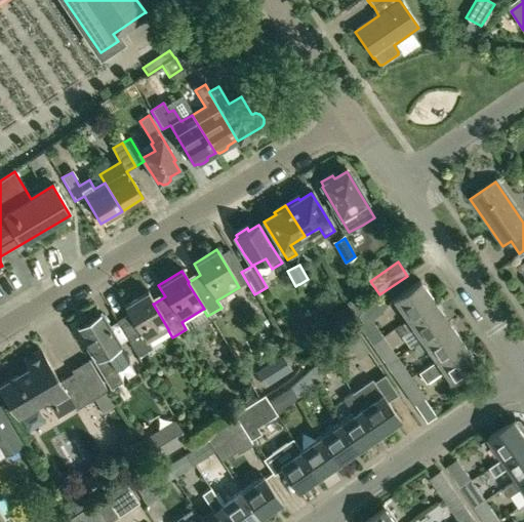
[(419,282),(392,300),(406,322),(434,304),(419,282)]
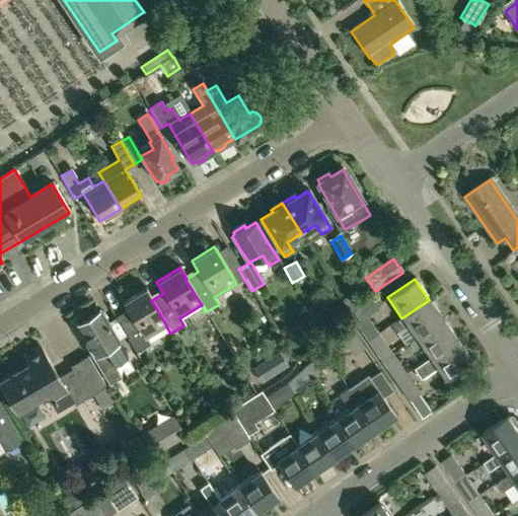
[(151,300),(152,300),(145,289),(122,302),(129,314),(116,321),(136,354),(149,346),(145,339),(166,326),(166,325),(151,300)]
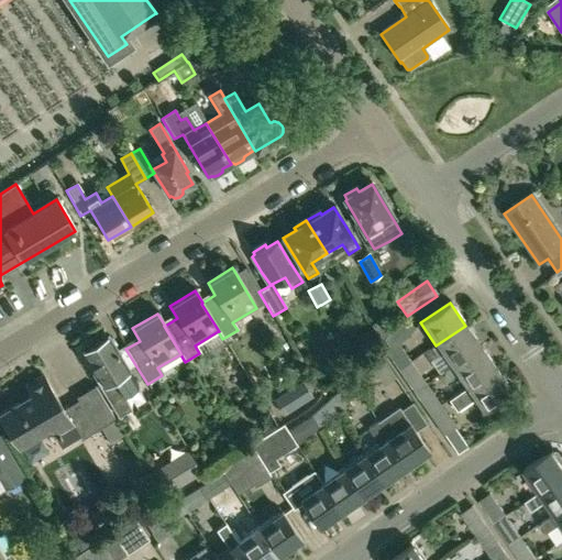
[(405,320),(378,344),(398,372),(409,364),(397,347),(414,331),(405,320)]
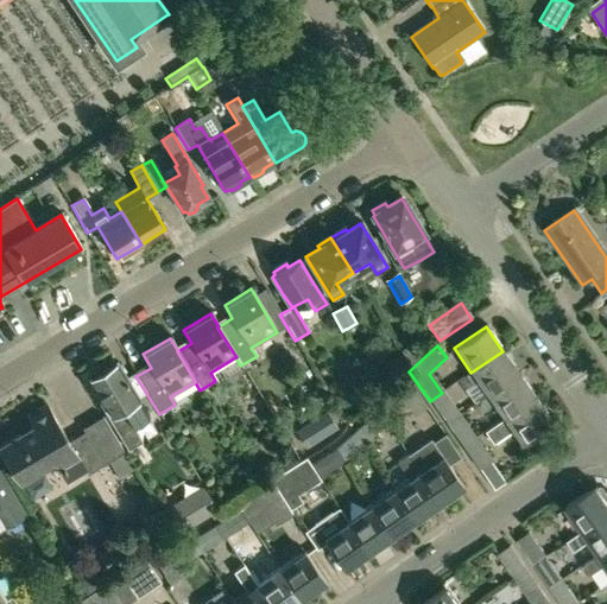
[(472,373),(463,379),(470,387),(478,382),(487,395),(518,374),(503,351),(470,373),(472,373)]
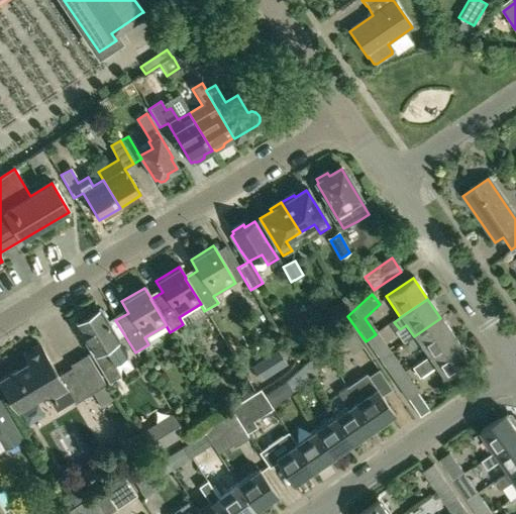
[(87,341),(84,343),(107,384),(119,376),(111,362),(124,353),(116,340),(117,340),(116,339),(99,310),(96,312),(94,310),(86,315),(86,317),(76,324),(87,341)]
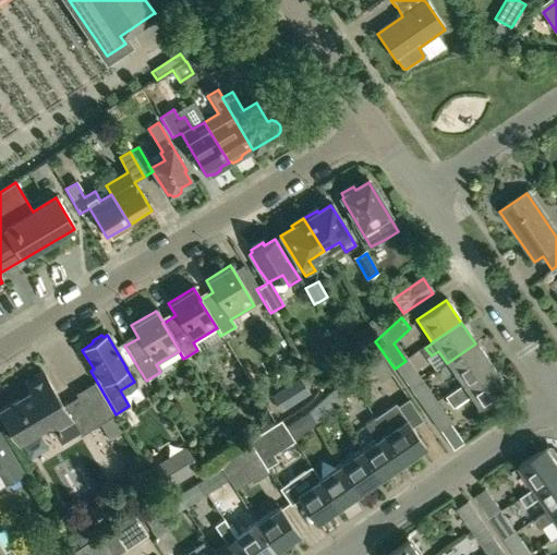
[(447,364),(439,369),(446,378),(453,374),(462,385),(491,365),(475,344),(447,363),(447,364)]
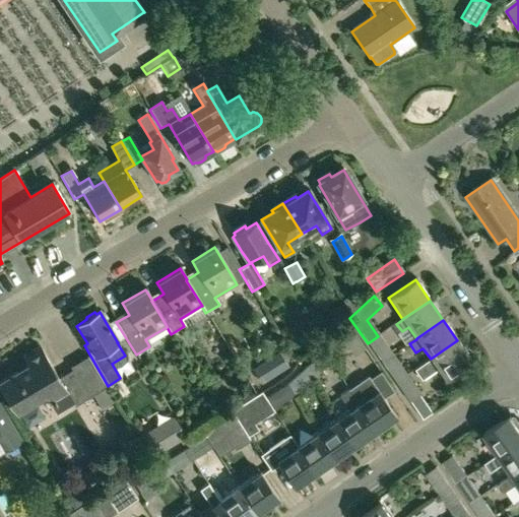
[(349,329),(322,354),(329,364),(347,347),(353,358),(364,350),(349,329)]
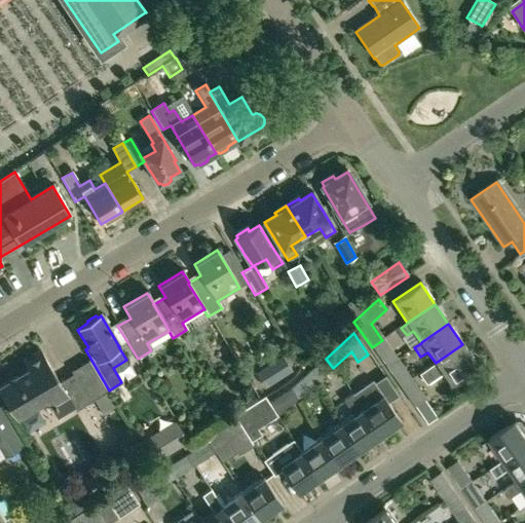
[(382,340),(372,347),(385,367),(397,360),(382,340)]
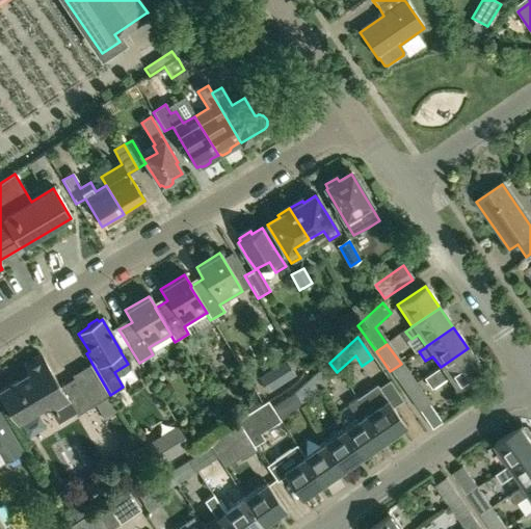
[(441,367),(424,378),(432,391),(448,379),(455,389),(482,370),(468,348),(441,367)]
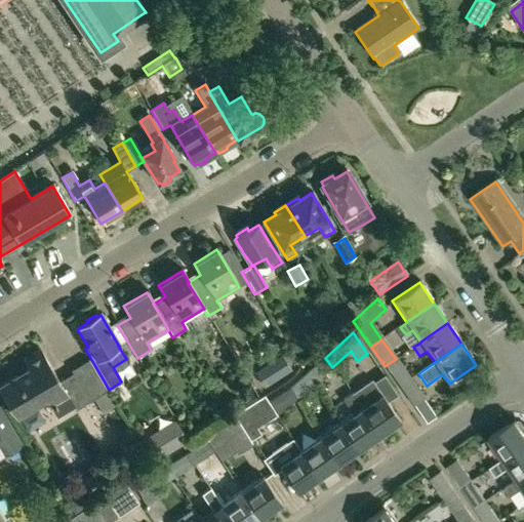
[(57,383),(49,369),(39,352),(24,361),(29,370),(0,386),(0,390),(14,414),(45,397),(56,415),(72,407),(74,410),(106,391),(88,360),(70,370),(72,374),(57,383)]
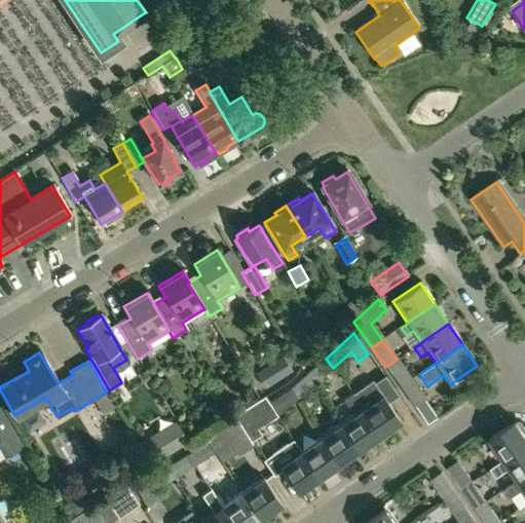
[(326,359),(307,375),(315,385),(333,368),(326,359)]
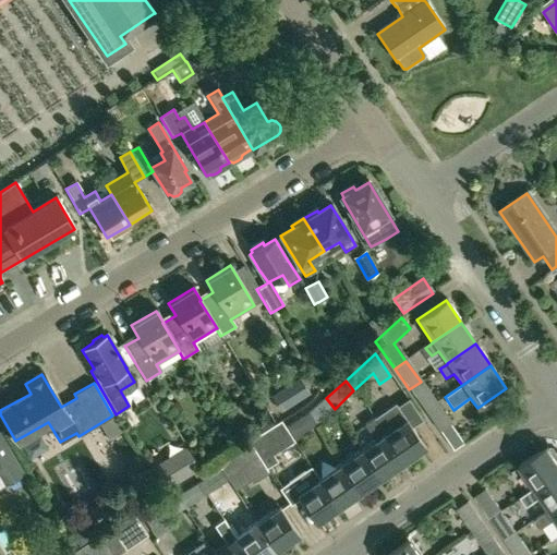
[(421,382),(409,389),(424,412),(436,403),(421,382)]
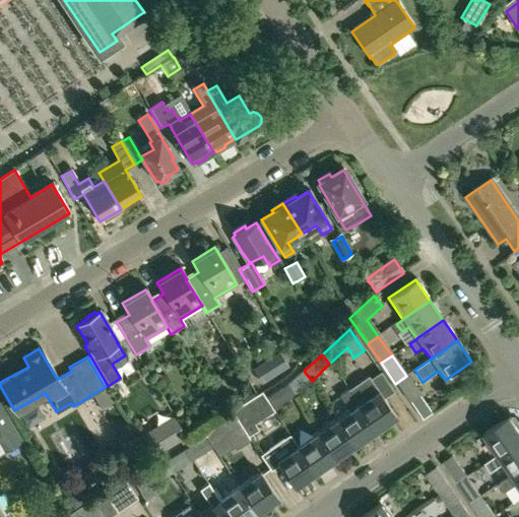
[(304,371),(285,387),(293,397),(294,397),(312,381),(304,371)]
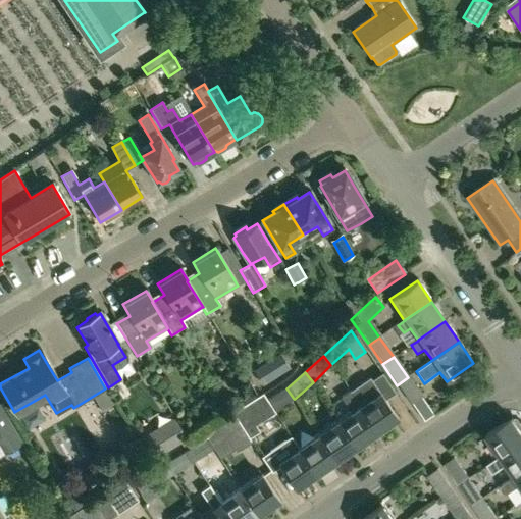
[(408,377),(397,385),(411,405),(421,398),(408,377)]
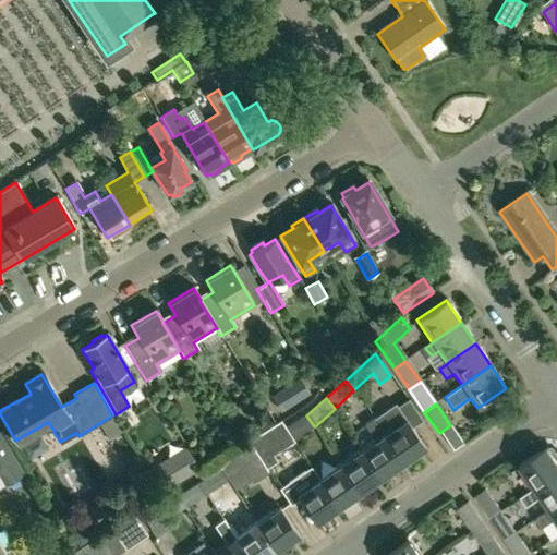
[(383,436),(402,465),(425,449),(396,407),(374,421),(383,436)]
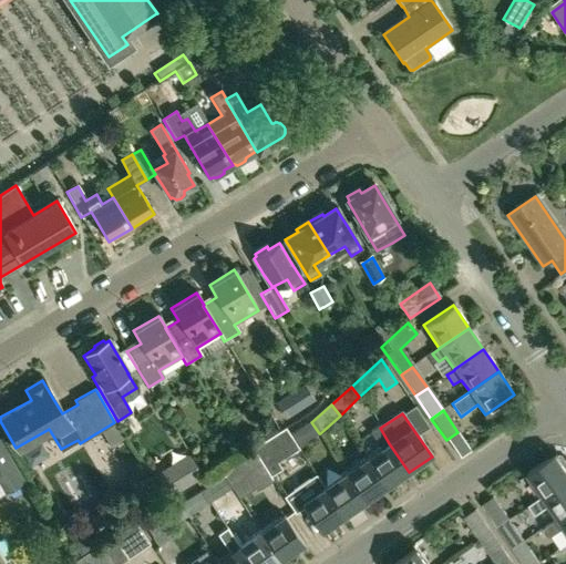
[(311,422),(288,437),(296,448),(319,433),(311,422)]
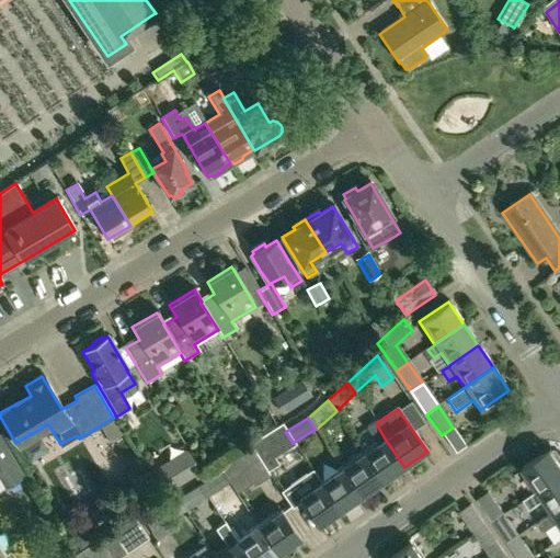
[(385,439),(376,423),(368,429),(378,443),(363,453),(383,482),(404,467),(385,439)]
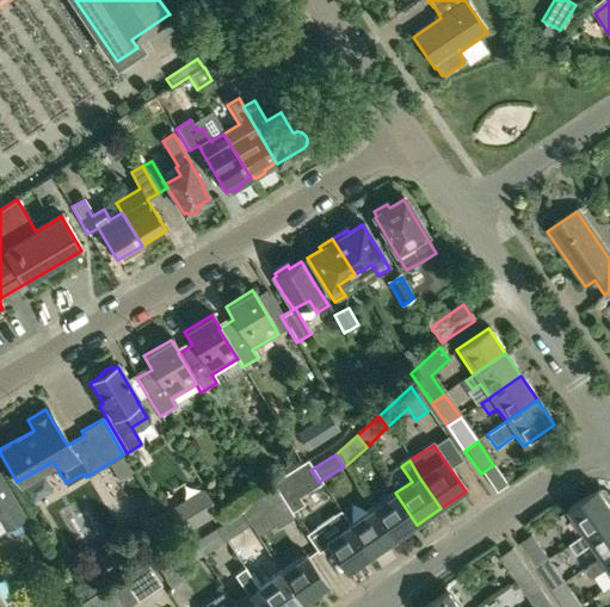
[(290,513),(302,506),(283,476),(271,483),(290,513)]
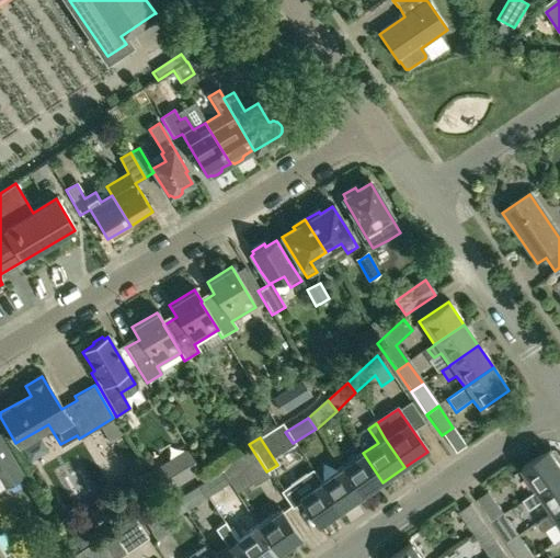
[(233,465),(221,473),(229,485),(251,470),(256,478),(266,471),(249,444),(229,457),(233,465)]
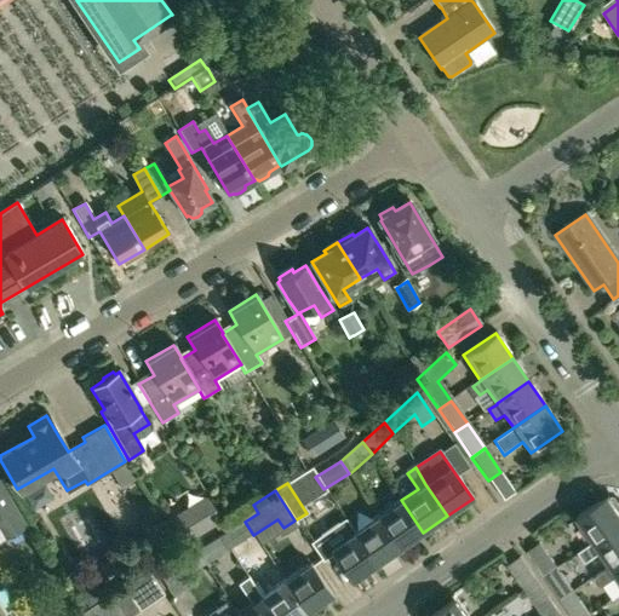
[(0,540),(24,528),(3,491),(0,493),(0,540)]
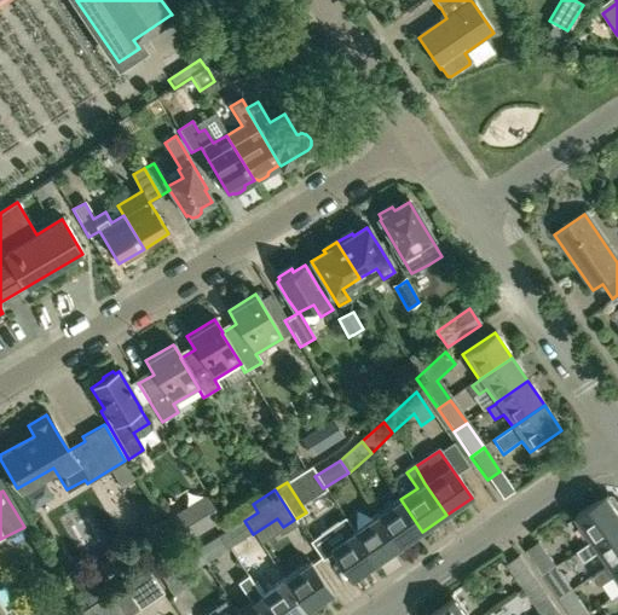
[(607,495),(575,518),(591,543),(617,523),(617,503),(613,505),(607,495)]
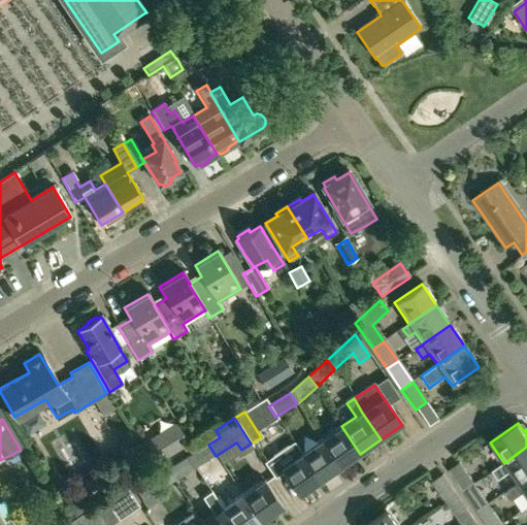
[(341,426),(321,440),(340,467),(360,454),(341,426)]
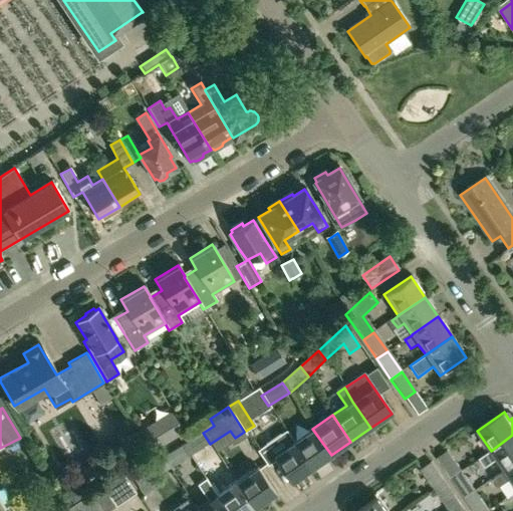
[(142,435),(152,453),(184,433),(174,416),(142,435)]
